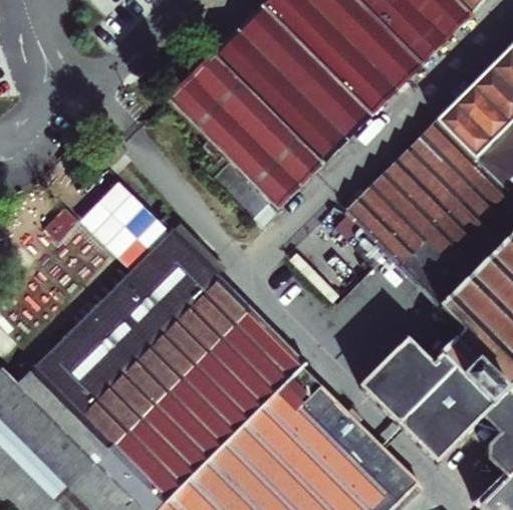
[(372,112),(423,62),(360,0),(268,0),(264,4),(372,112)]
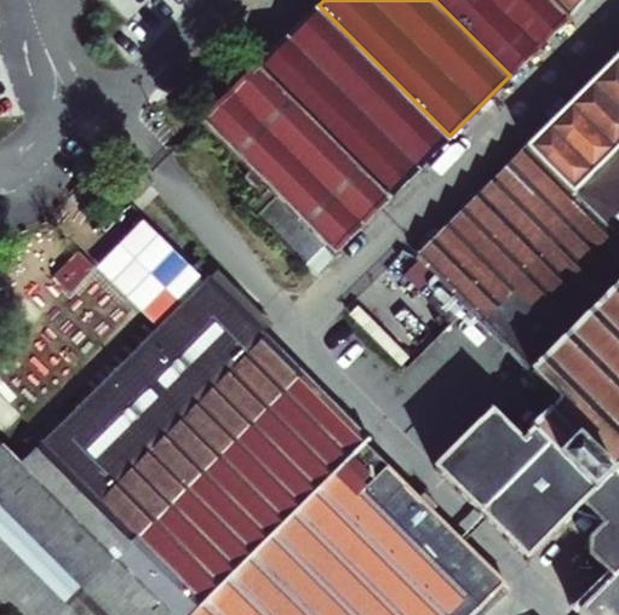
[(571,16),(555,0),(435,0),(510,75),(571,16)]
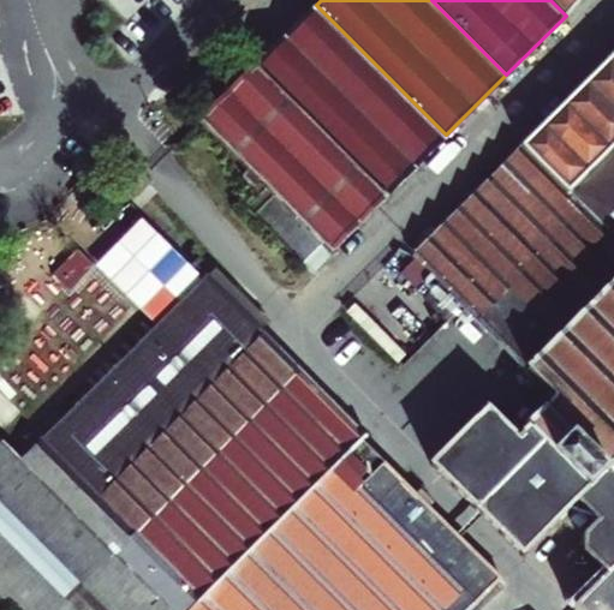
[(550,0),(566,16),(580,0),(550,0)]
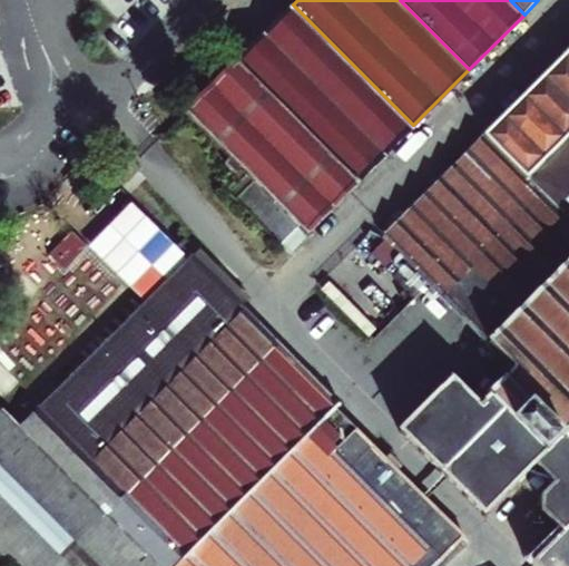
[(413,125),(293,5),(238,59),(359,181),(413,125)]
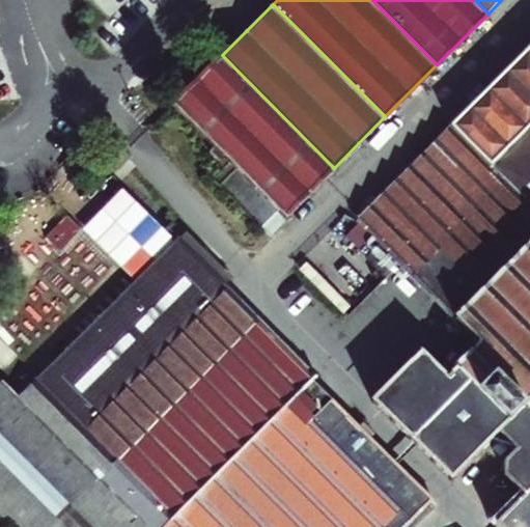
[(529,45),(370,204),(358,216),(356,218),(479,342),(450,372),(425,348),(373,399),(452,478),(500,431),(526,405),(529,409),(529,435),(518,448),(504,461),(506,473),(524,490),(529,483),(529,45)]
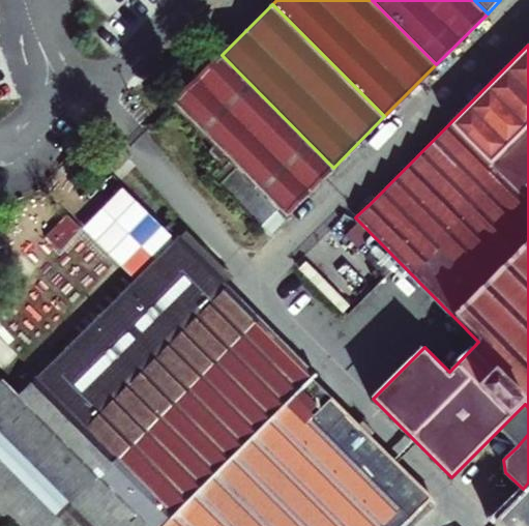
[(287,213),(333,168),(222,55),(175,100),(231,156),(284,209),(287,213)]
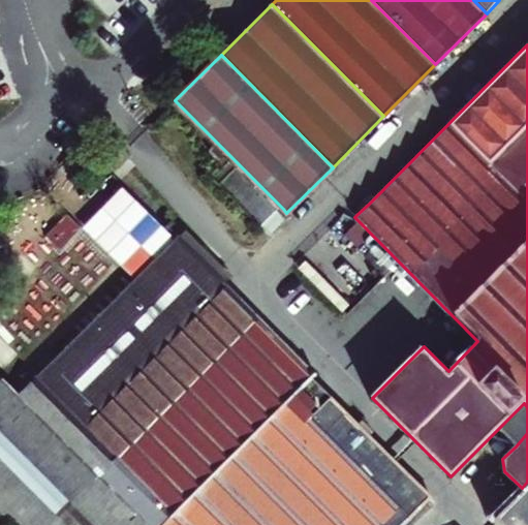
[(283,209),(230,156),(211,175),(214,178),(215,177),(260,223),(268,216),(272,220),(283,209)]
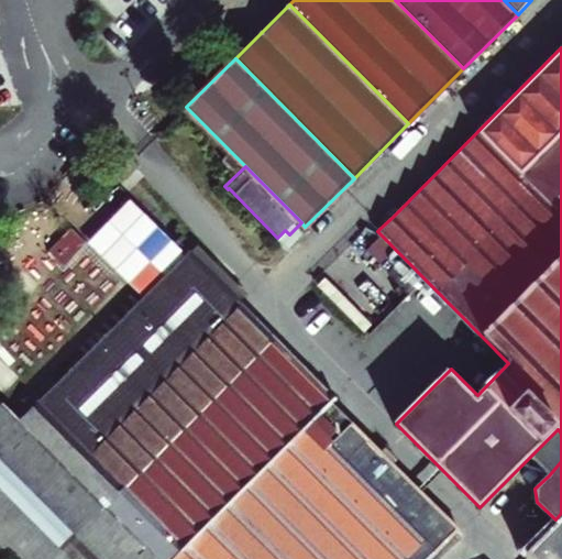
[(189,249),(128,309),(92,274),(51,315),(87,350),(37,398),(92,453),(239,307),(241,304),(240,300),(239,298),(189,249)]
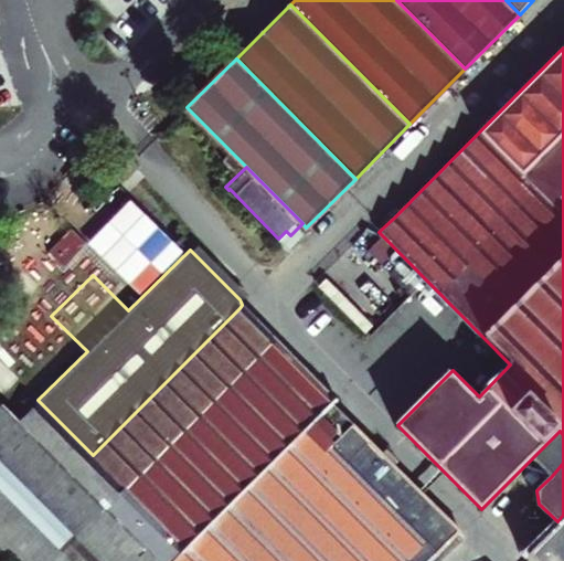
[(240,308),(93,455),(72,476),(105,509),(105,505),(275,336),(244,305),(240,308)]
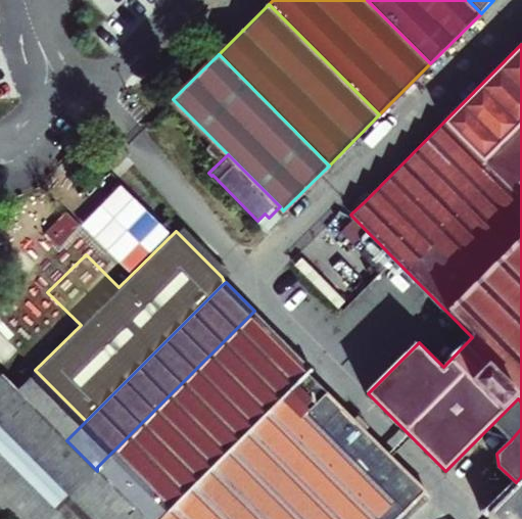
[(97,467),(97,471),(120,493),(144,518),(397,518),(427,489),(325,388),(318,396),(301,380),(313,370),(254,311),(97,467)]
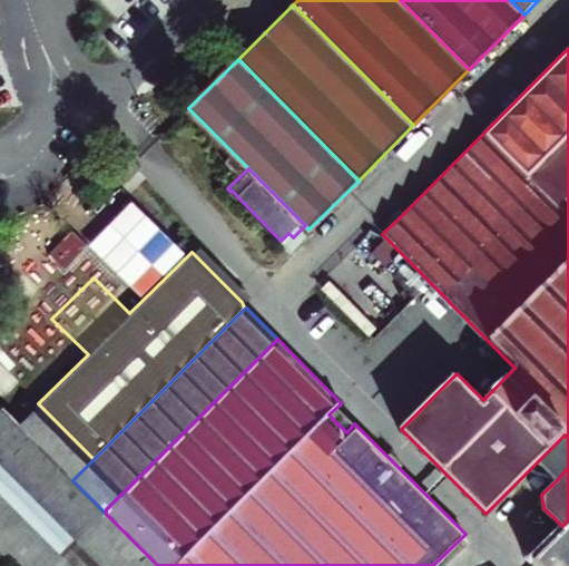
[(101,565),(130,538),(106,514),(72,480),(94,459),(38,403),(19,423),(0,403),(0,548),(1,548),(18,565),(101,565)]
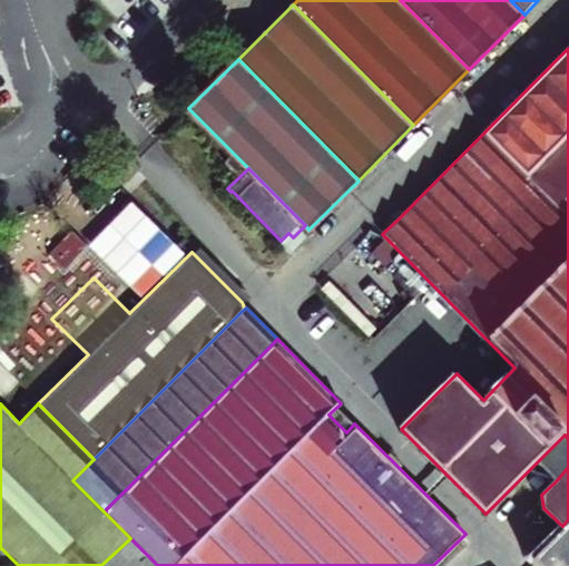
[(568,439),(565,435),(537,462),(556,481),(568,467),(568,439)]
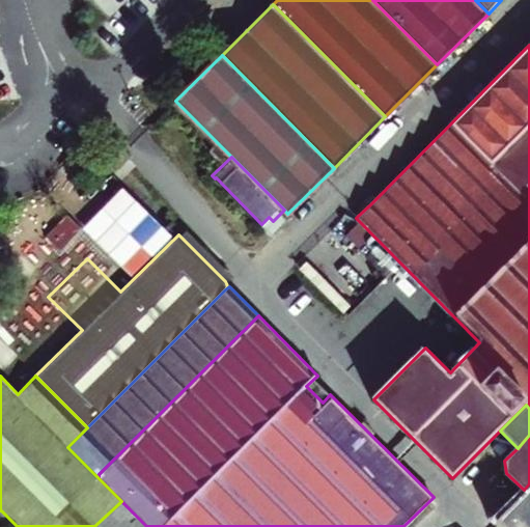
[(529,483),(524,490),(526,494),(498,522),(503,526),(529,526),(529,483)]
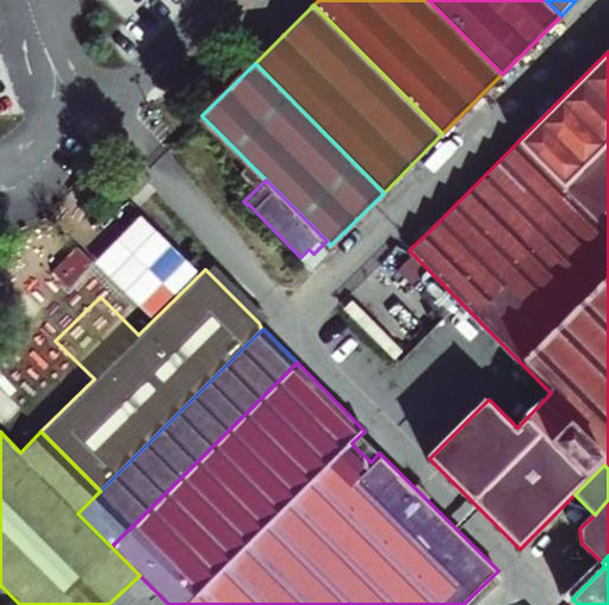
[(168,604),(140,575),(109,604),(168,604)]
